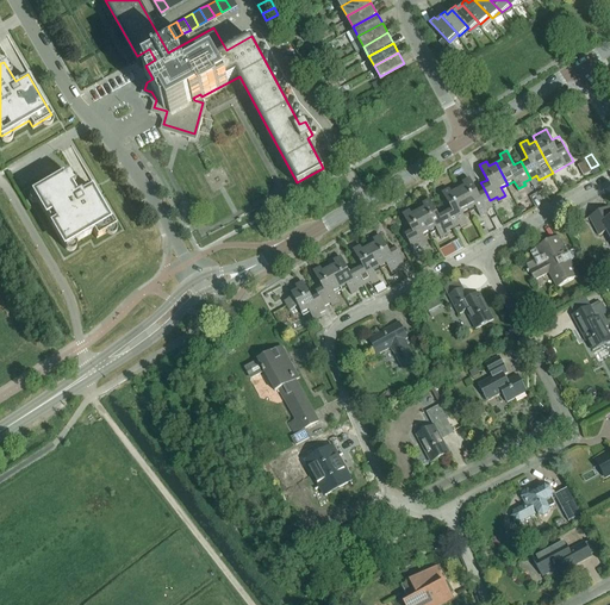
[(92,229),(95,235),(114,224),(99,195),(91,182),(79,189),(68,170),(62,174),(61,172),(31,188),(64,244),(92,229)]
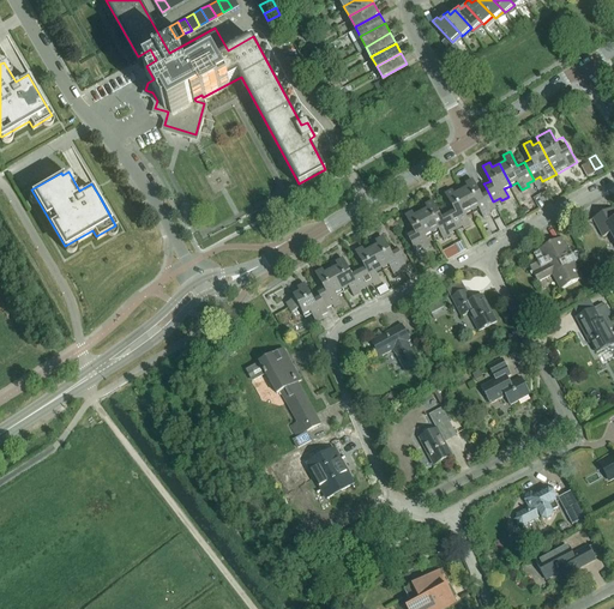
[(471,176),(464,181),(467,186),(461,188),(473,211),(479,207),(482,215),(491,211),(489,209),(495,205),(493,202),(486,187),(480,191),(471,176)]
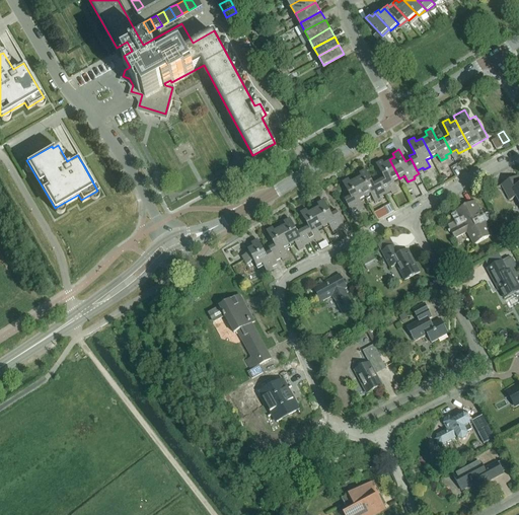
[(382,173),(376,176),(382,188),(388,185),(391,191),(397,188),(394,181),(399,178),(389,159),(384,162),(381,158),(376,161),(382,173)]
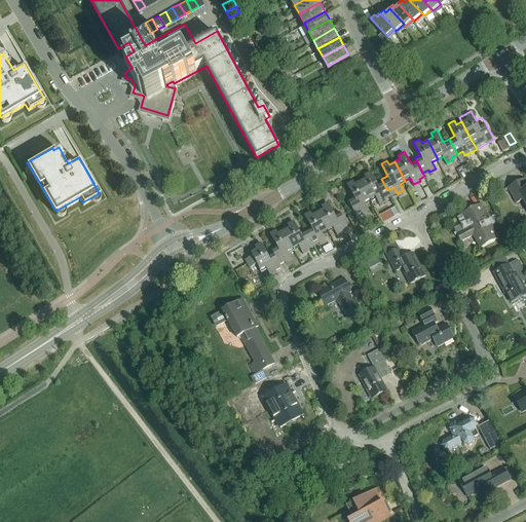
[(370,170),(364,173),(366,177),(360,180),(371,199),(376,196),(379,202),(385,199),(382,193),(387,190),(381,179),(376,182),(370,170)]
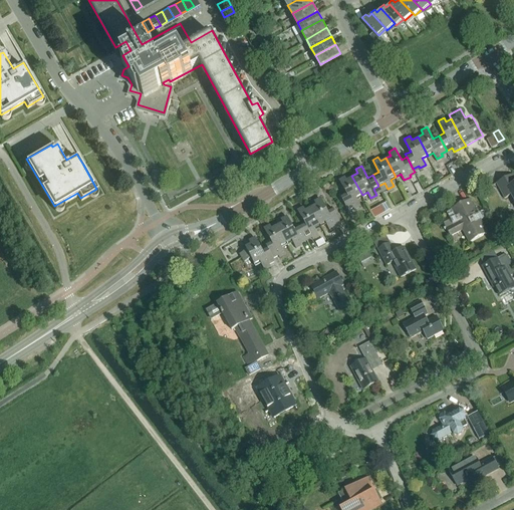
[(513,180),(513,182),(509,174),(497,180),(505,196),(510,193),(513,200),(513,180)]
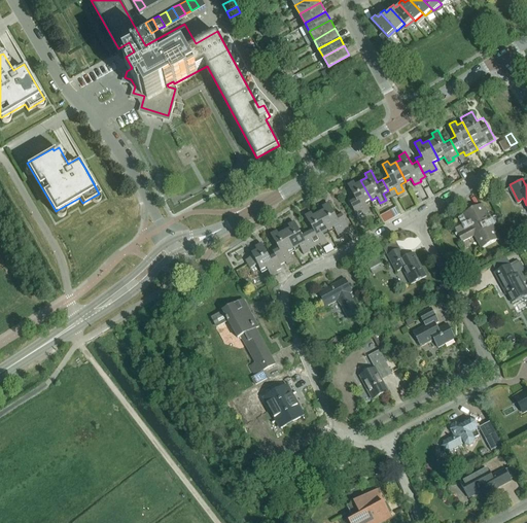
[(365,203),(372,200),(360,180),(355,183),(353,179),(347,182),(353,195),(348,198),(356,213),(361,210),(362,212),(370,209),(365,203)]
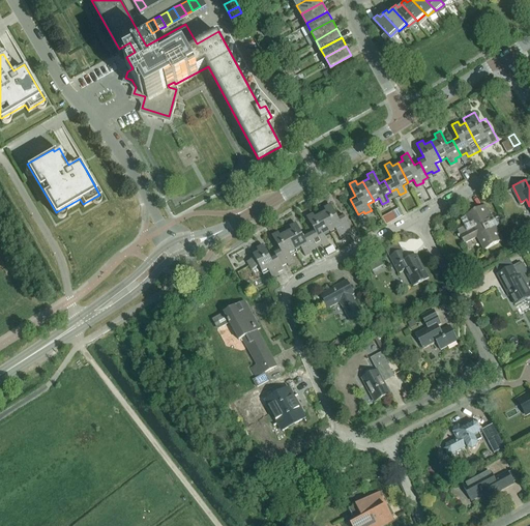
[(330,232),(336,229),(340,235),(346,232),(345,230),(351,227),(342,211),(336,214),(329,202),(324,205),(326,209),(320,212),(330,232)]
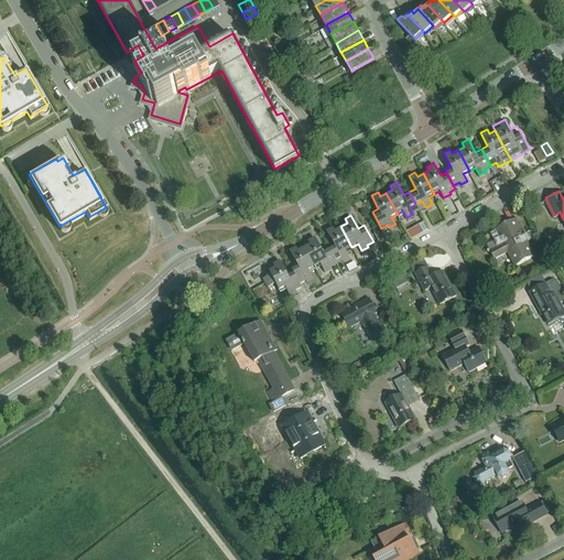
[(495,226),(498,233),(484,239),(492,256),(507,248),(514,264),(533,252),(513,216),(495,226)]
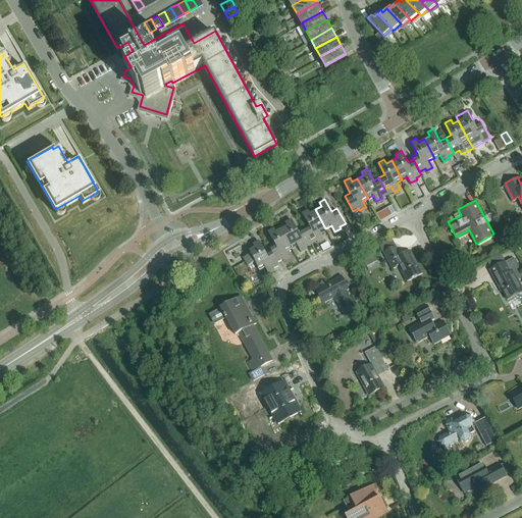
[(311,242),(316,240),(317,242),(323,238),(320,231),(325,228),(315,209),(309,212),(307,208),(301,212),(308,224),(303,226),(311,242)]
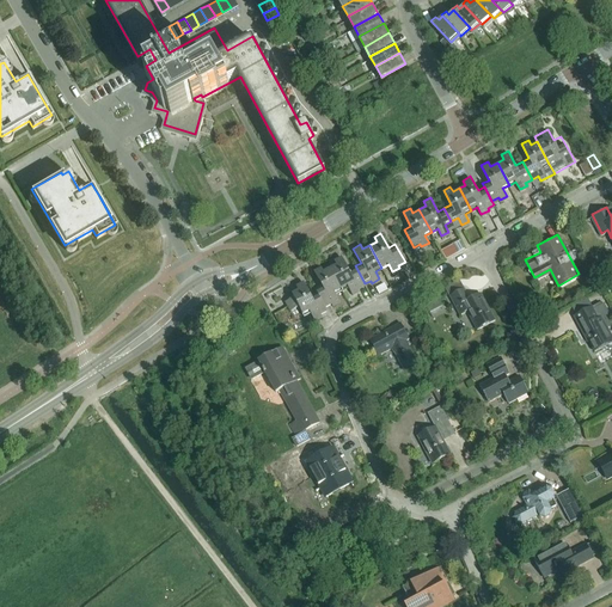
[(342,289),(348,286),(353,293),(360,289),(359,287),(365,283),(355,265),(348,269),(341,255),(334,258),(336,263),(330,267),(342,289)]
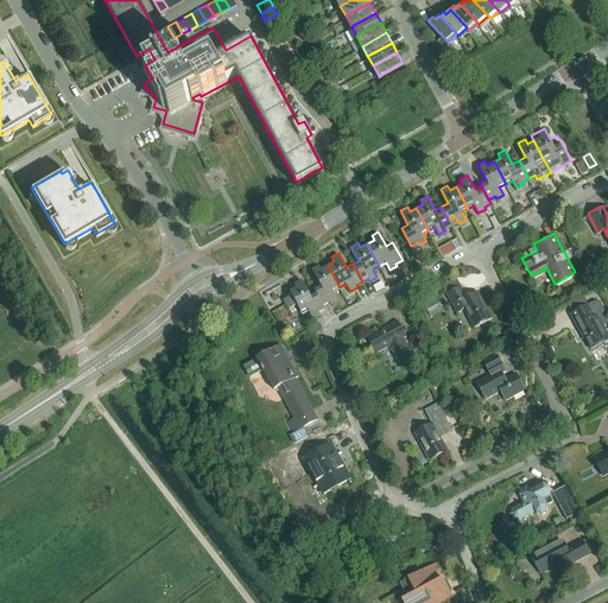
[(315,290),(323,303),(329,300),(330,302),(337,298),(334,291),(340,287),(328,265),(321,268),(318,264),(311,268),(320,283),(312,286),(315,290)]
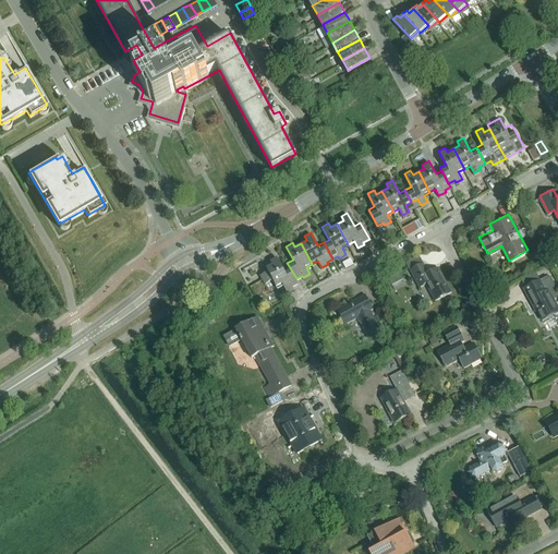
[(542,253),(534,257),(537,265),(546,261),(542,253)]
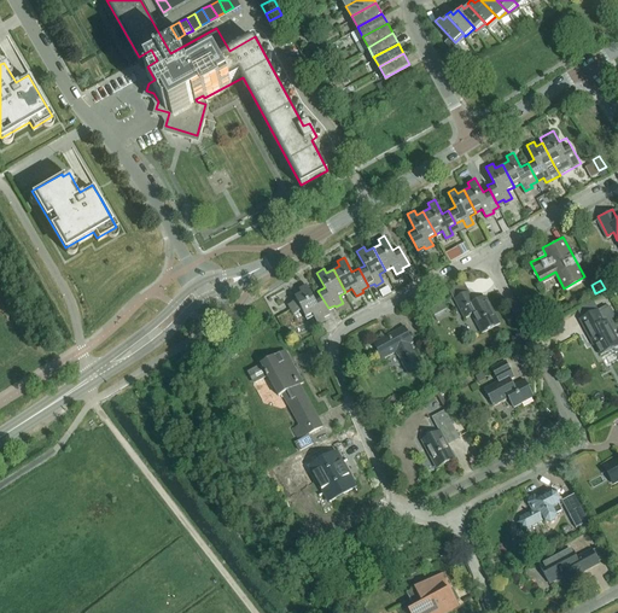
[(296,298),(287,303),(292,310),(301,305),(307,317),(313,314),(318,321),(325,317),(324,315),(330,311),(328,308),(320,295),(314,298),(305,284),(298,287),(301,291),(295,295),(296,298)]
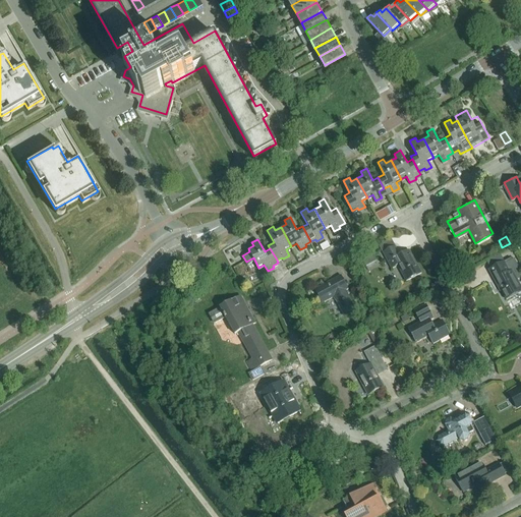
[(400,251),(395,242),(383,249),(391,266),(397,262),(406,278),(421,270),(409,246),(400,251)]
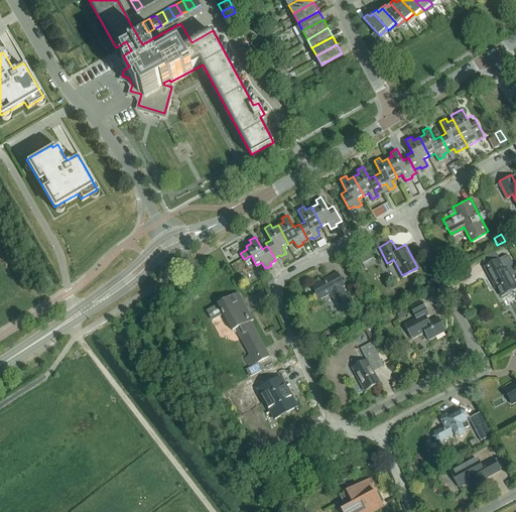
[(370,249),(360,255),(363,260),(373,254),(370,249)]
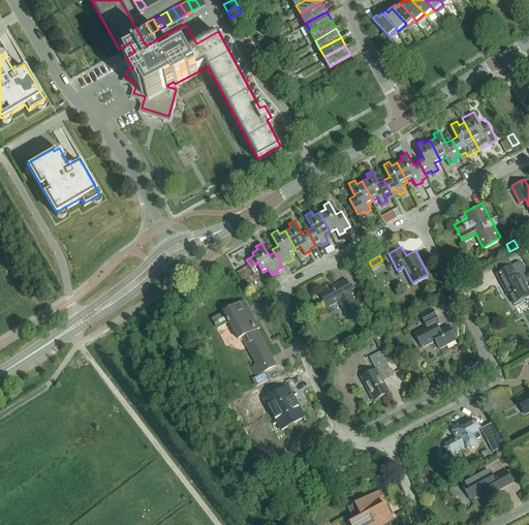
[(517,273),(510,263),(495,271),(505,289),(506,288),(512,301),(528,292),(528,289),(519,272),(517,273)]
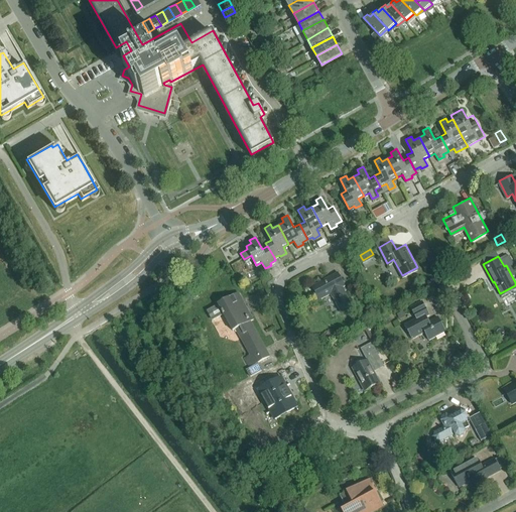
[(338,269),(310,284),(317,297),(330,290),(340,309),(351,303),(341,284),(345,282),(338,269)]
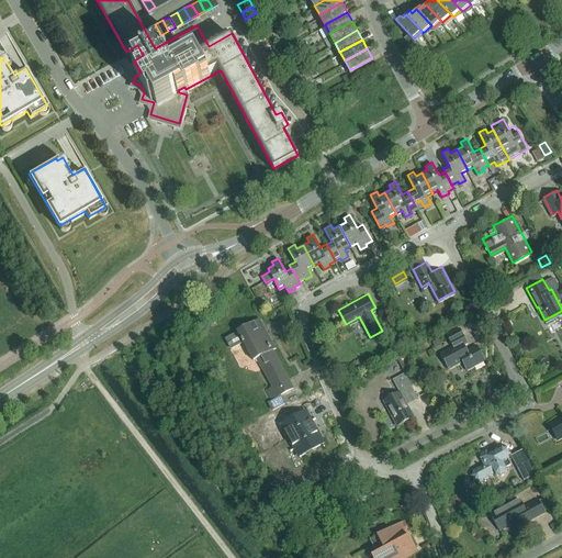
[(259,316),(226,335),(232,346),(243,339),(253,357),(256,356),(272,384),(266,388),(270,397),(292,386),(271,347),(274,345),(259,316)]
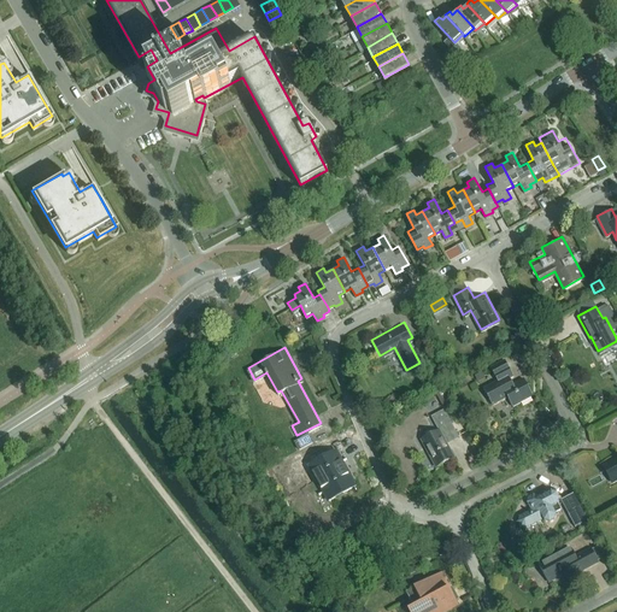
[(505,377),(510,375),(512,374),(504,357),(489,365),(497,377),(482,386),(492,402),(506,394),(511,404),(532,393),(522,376),(509,383),(505,377)]
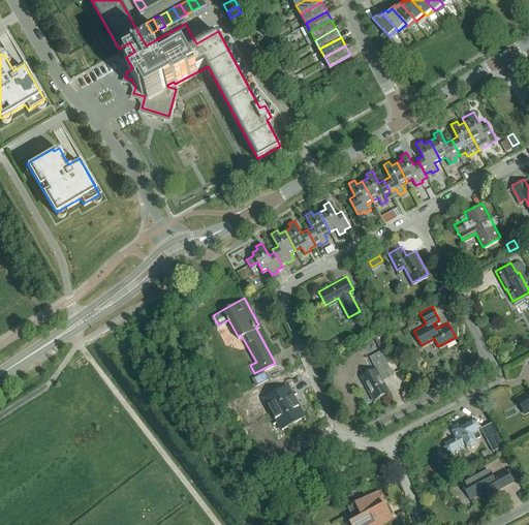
[(413,315),(407,319),(410,325),(416,321),(413,315)]
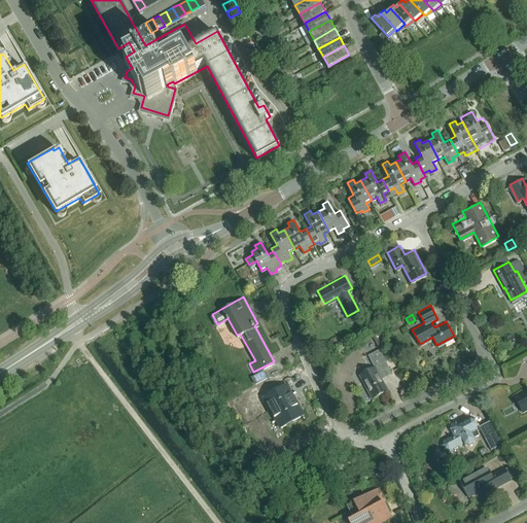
[(367,352),(374,363),(358,372),(371,396),(388,387),(382,375),(391,370),(379,346),(367,352)]
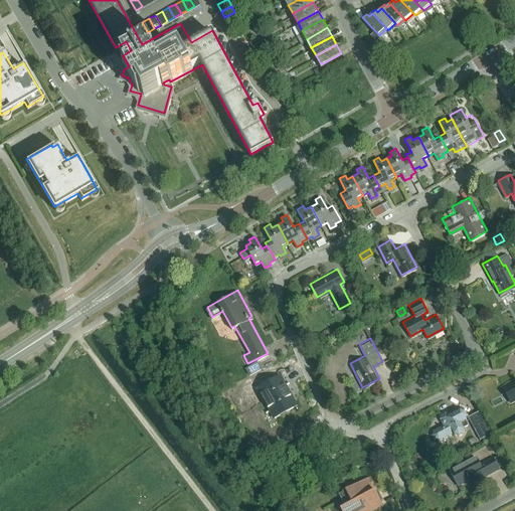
[(258,360),(245,366),(249,373),(262,366),(258,360)]
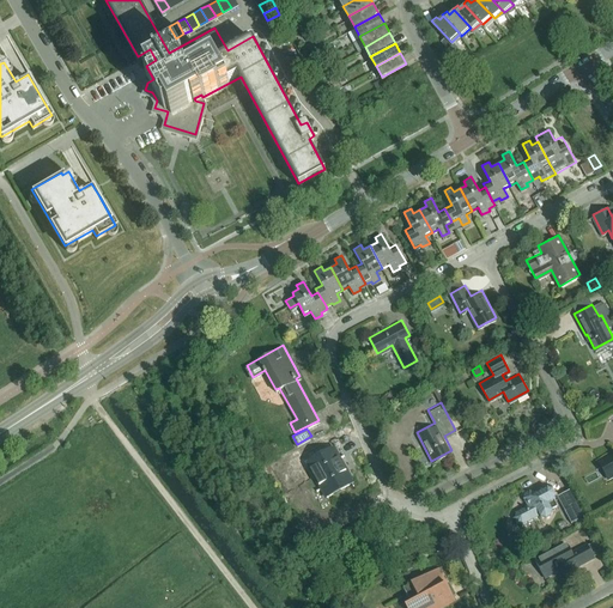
[(325,439),(332,436),(329,430),(321,433),(325,439)]
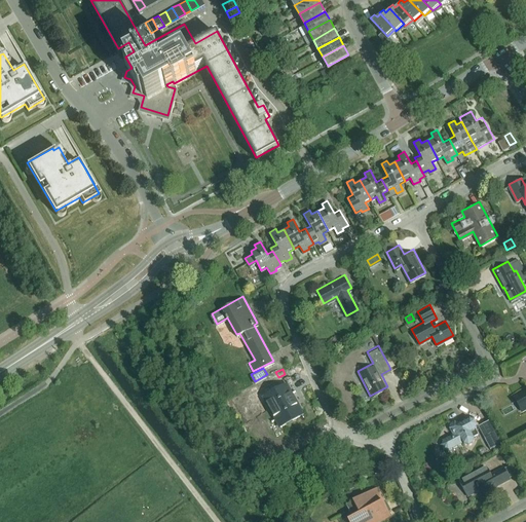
[(284,420),(301,411),(285,381),(263,394),(275,417),(279,415),(284,420)]
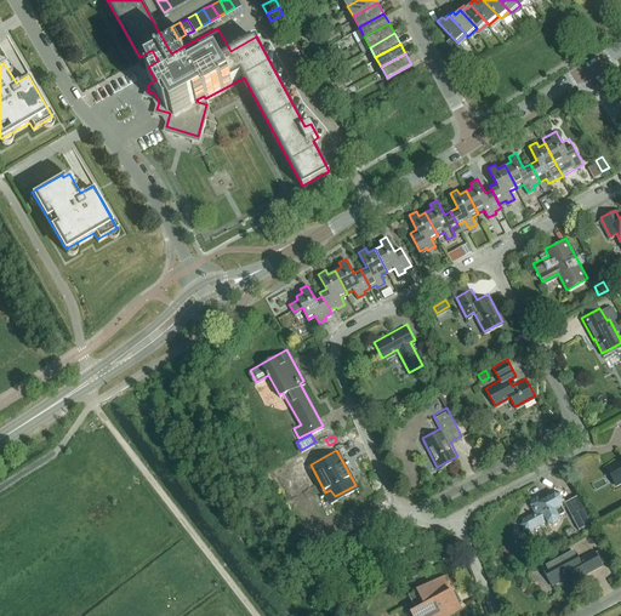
[(274,469),(279,478),(289,472),(284,463),(274,469)]
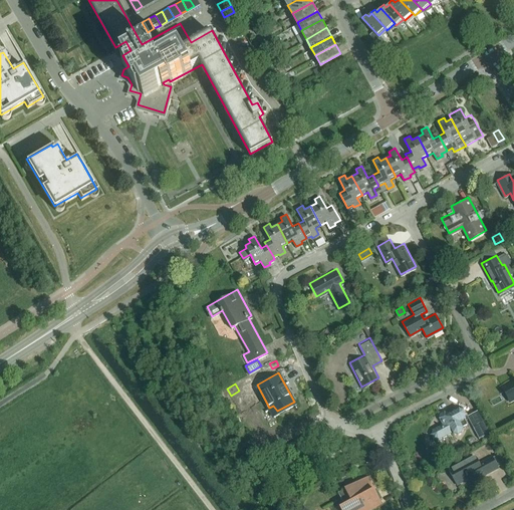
[(432,426),(431,433),(433,437),(440,439),(452,432),(453,433),(458,434),(462,432),(463,427),(460,421),(465,418),(467,413),(464,408),(458,406),(449,412),(448,411),(444,409),(440,412),(439,416),(441,421),(432,426)]
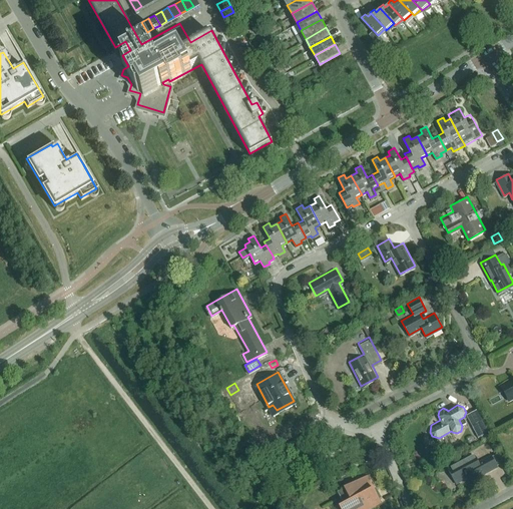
[(470,427),(476,438),(487,432),(481,420),(474,423),(475,424),(470,427)]
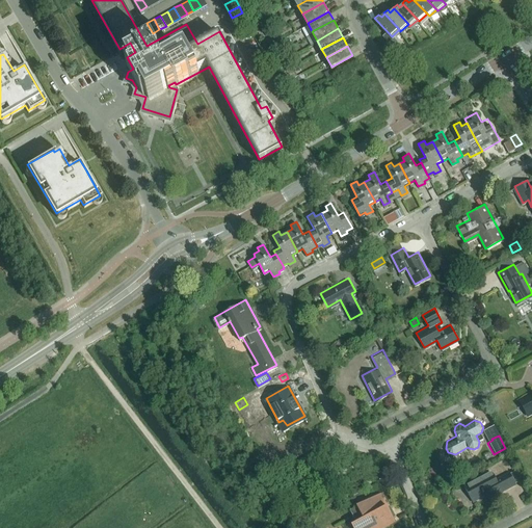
[(515,482),(508,471),(497,477),(493,470),(464,485),(473,500),(487,492),(490,496),(515,482)]
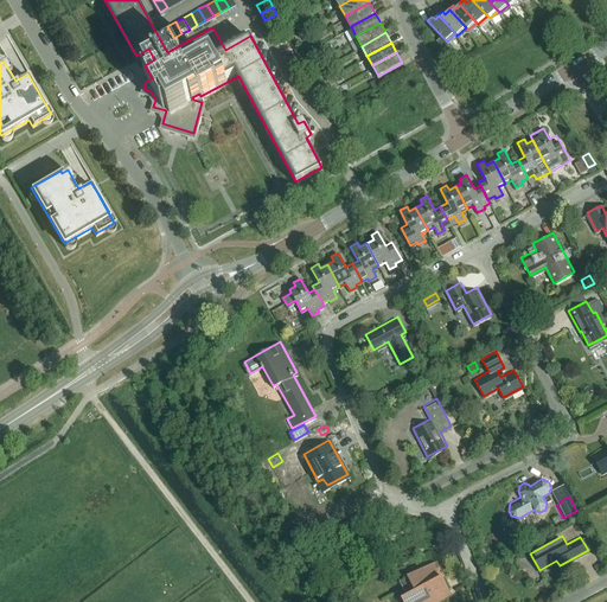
[(435,595),(448,588),(434,561),(400,580),(408,594),(401,597),(403,601),(432,601),(438,600),(435,595)]
